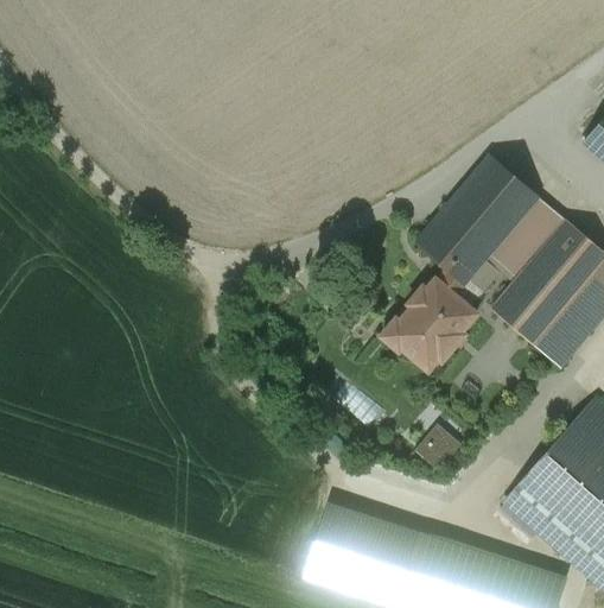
[(603,122),(586,143),(603,157),(603,122)]
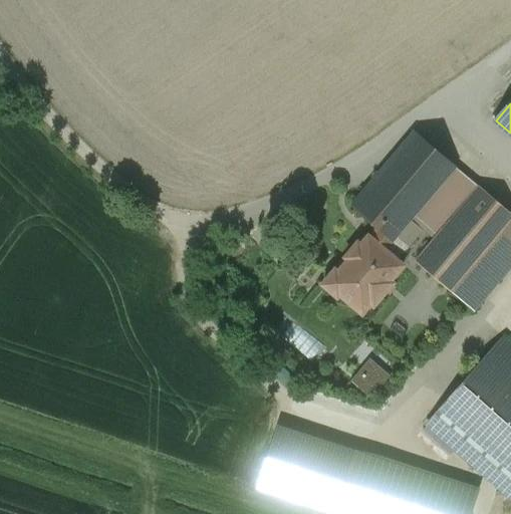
[(510,211),(417,133),(353,207),(379,228),(395,241),(413,220),(424,229),(439,242),(421,263),(441,280),(455,292),(476,310),(510,268),(510,211)]
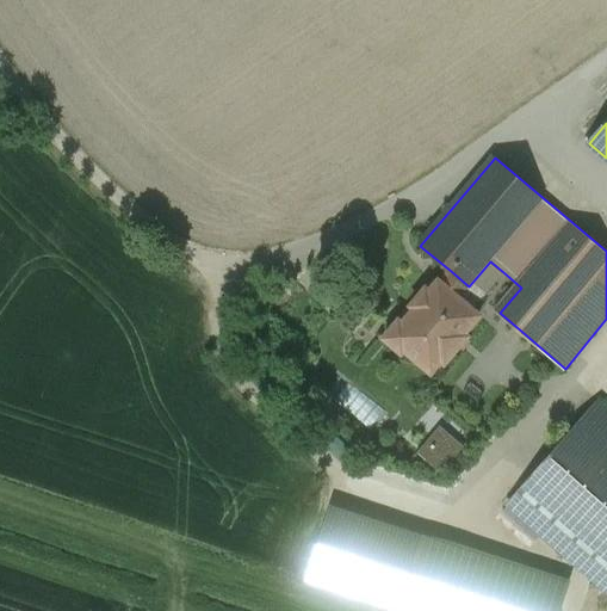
[(503,272),(490,261),(469,287),(460,297),(474,308),(503,272)]
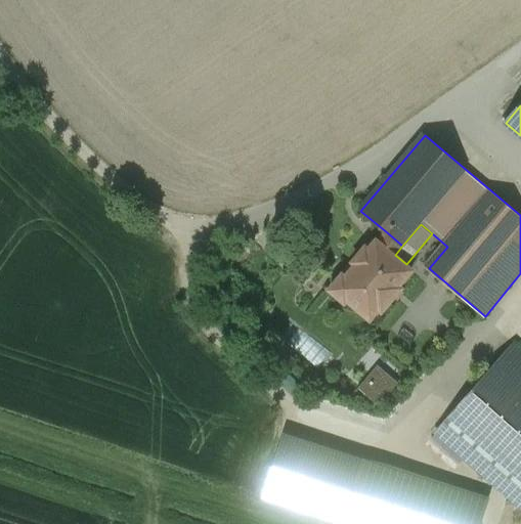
[(402,246),(387,232),(379,242),(395,255),(402,246)]
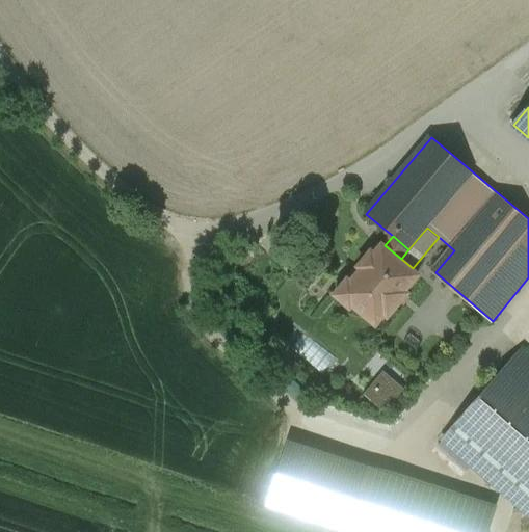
[(406,291),(420,274),(413,268),(401,259),(385,245),(376,255),(373,251),(361,267),(364,270),(352,283),(350,280),(337,295),(352,309),(354,306),(368,317),(376,307),(387,315),(390,317),(403,301),(408,296),(410,293),(406,291)]
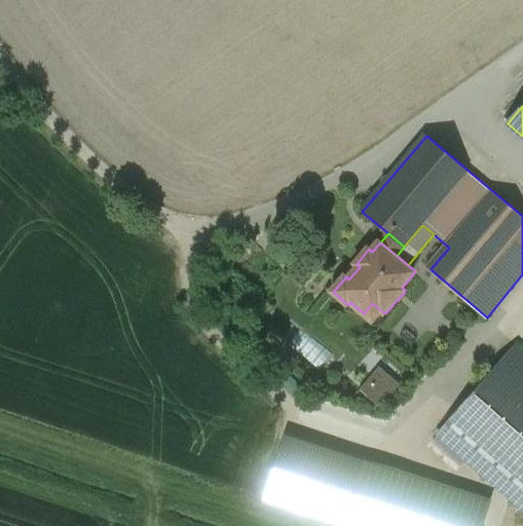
[(348,279),(360,267),(357,264),(346,276),(348,279)]
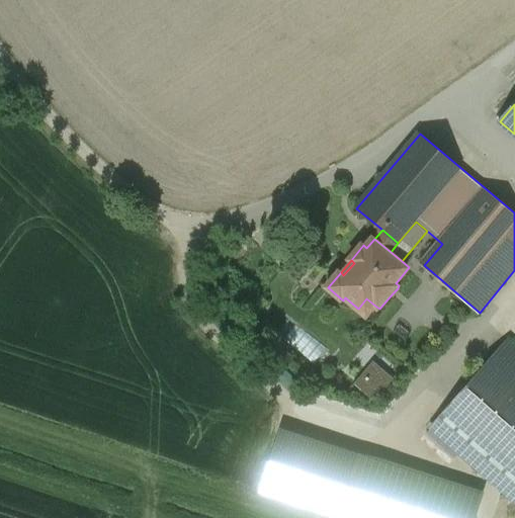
[(451,304),(458,294),(444,282),(437,290),(451,304)]
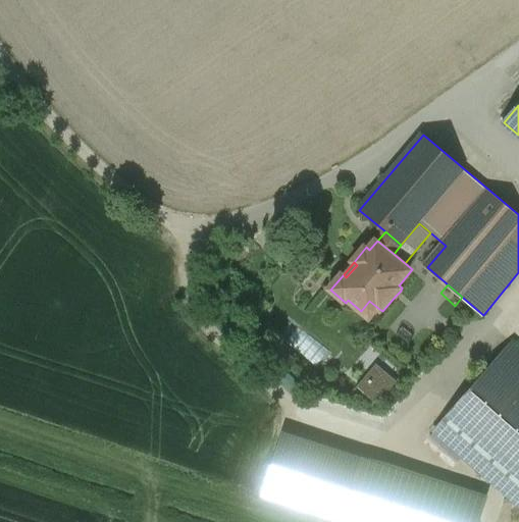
[(379,309),(369,301),(361,311),(371,319),(379,309)]
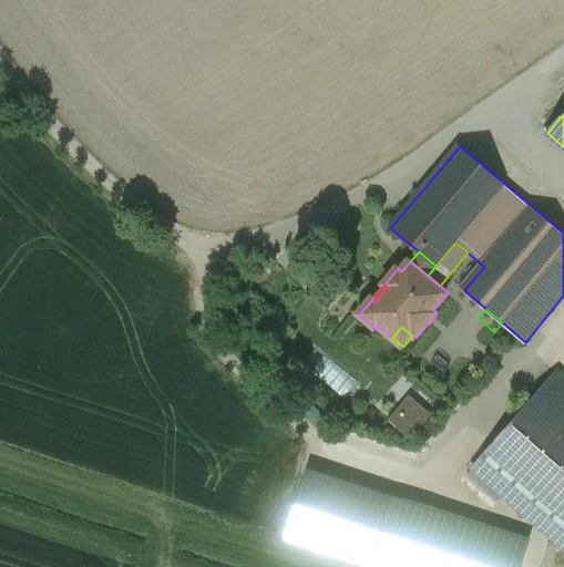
[(563,371),(557,367),(468,467),(563,553),(563,371)]
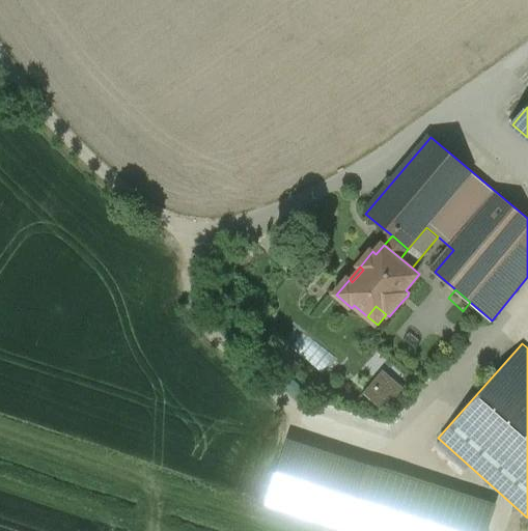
[(365,354),(322,407),(363,441),(407,388),(365,354)]
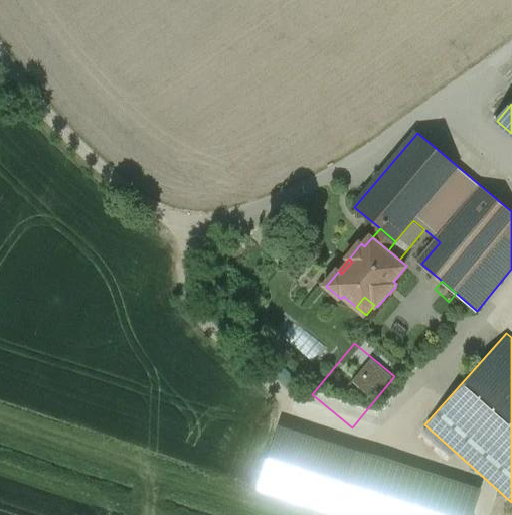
[(338,514),(339,514),(359,450),(275,425),(256,491),(338,514)]
